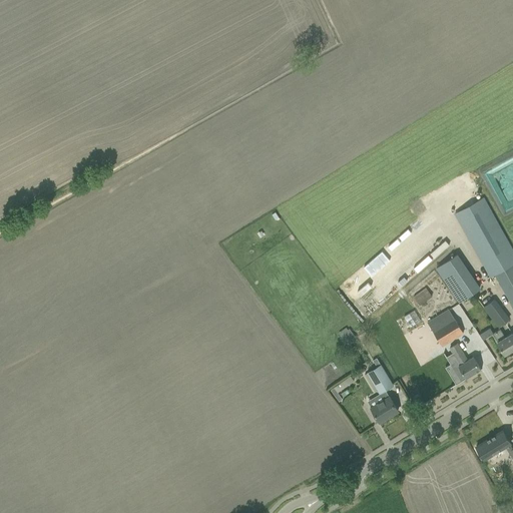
[(512,251),(483,198),(455,213),(490,277),(495,275),(512,307),(512,306),(512,251)]
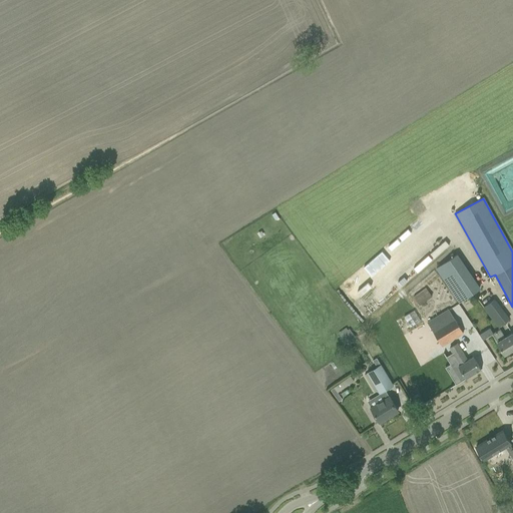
[(434,258),(446,246),(442,242),(430,252),(434,258)]
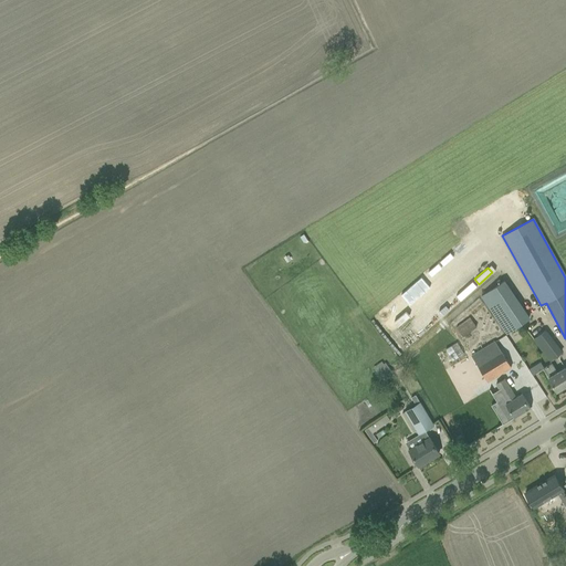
[(472,281),(463,289),(468,293),(477,286),(472,281)]
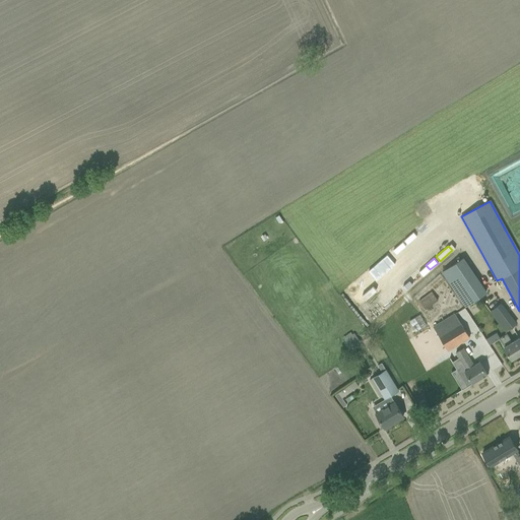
[(442,273),(464,307),(486,291),(463,258),(442,273)]
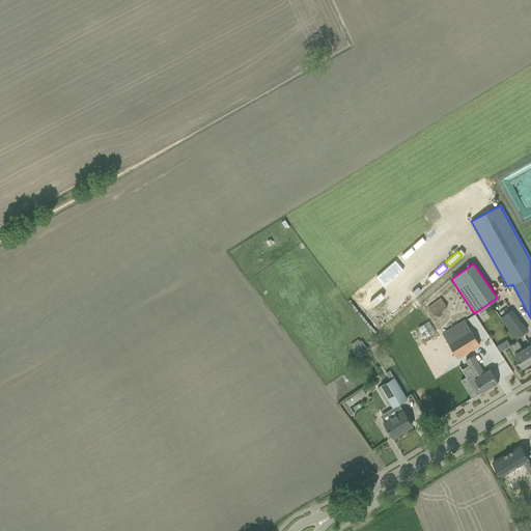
[(429,283),(437,277),(434,272),(425,278),(429,283)]
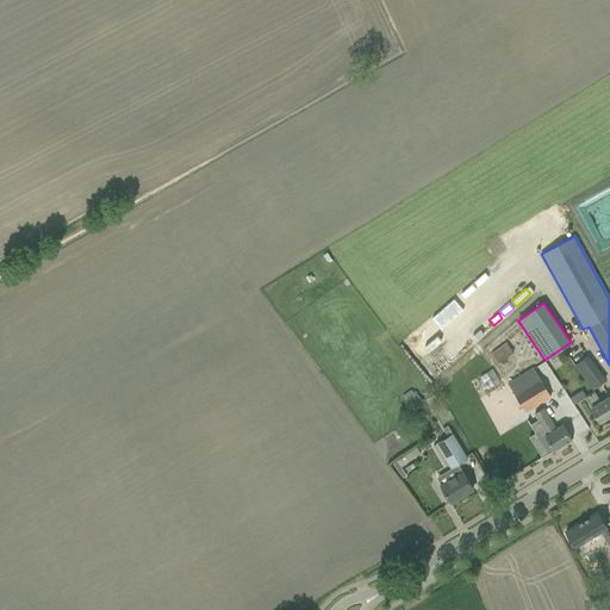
[(491,353),(498,363),(514,353),(505,342),(491,353)]
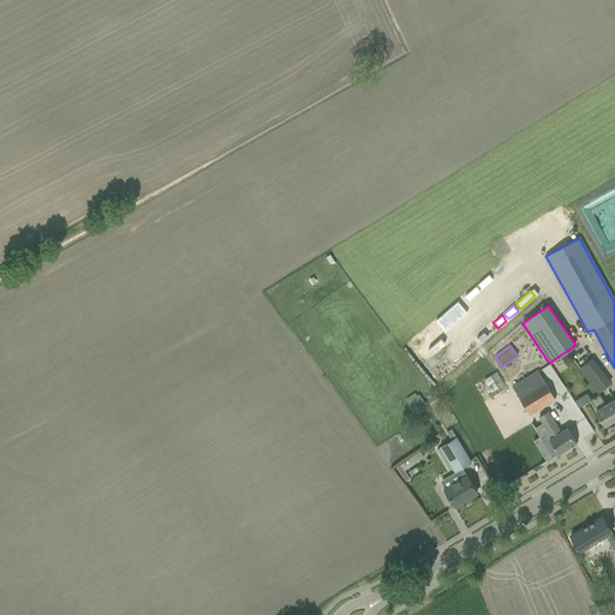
[(580,368),(598,392),(610,383),(592,359),(580,368)]
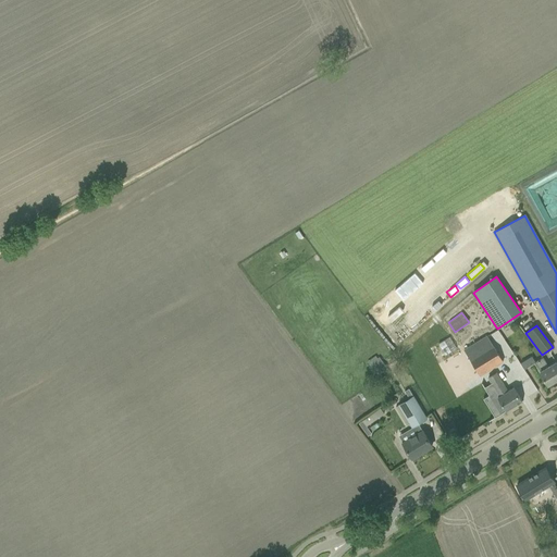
[(463,349),(480,375),(503,362),(486,335),(463,349)]
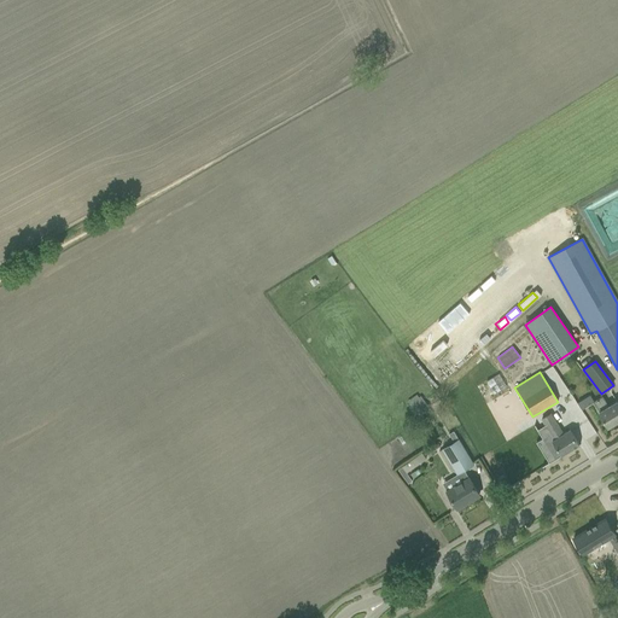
[(487,380),(494,394),(507,386),(499,373),(487,380)]
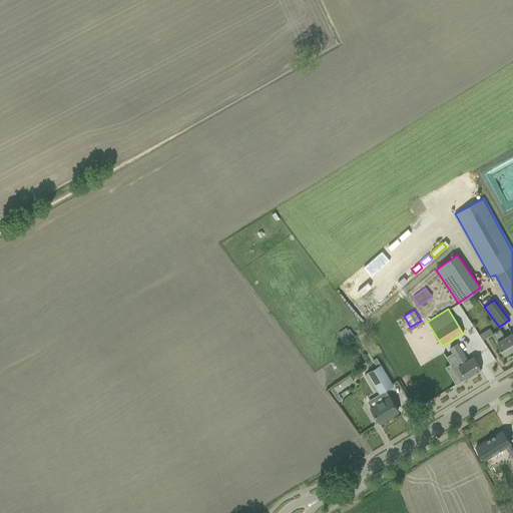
[(338,333),(347,346),(357,340),(350,329),(347,331),(345,328),(338,333)]
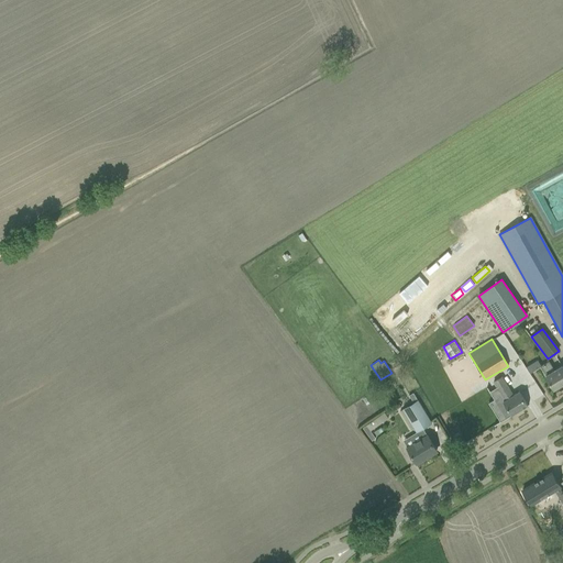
[(545,375),(548,379),(554,389),(562,383),(562,367),(562,365),(554,370),(549,361),(540,366),(545,375)]
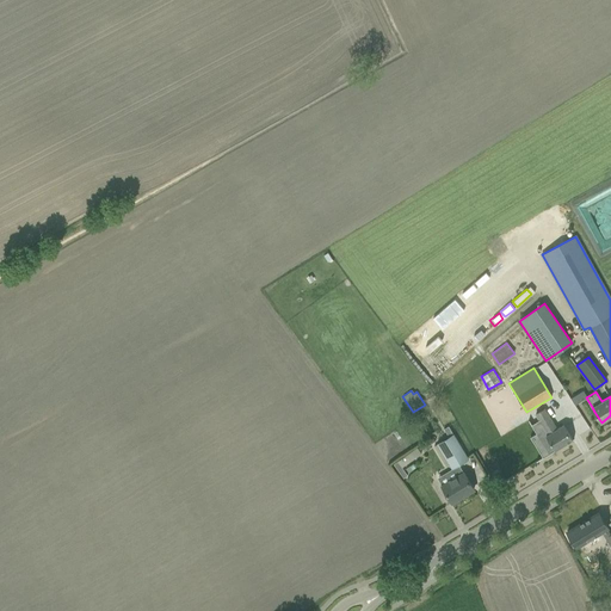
[(531,425),(549,454),(573,439),(563,425),(556,429),(544,409),(535,414),(539,420),(531,425)]
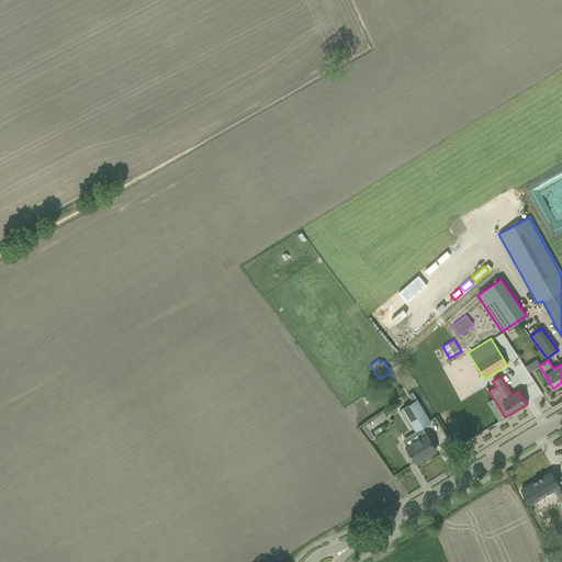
[(402,408),(415,431),(416,431),(420,439),(406,447),(415,462),(436,450),(427,435),(422,427),(430,423),(413,392),(408,394),(413,402),(402,408)]
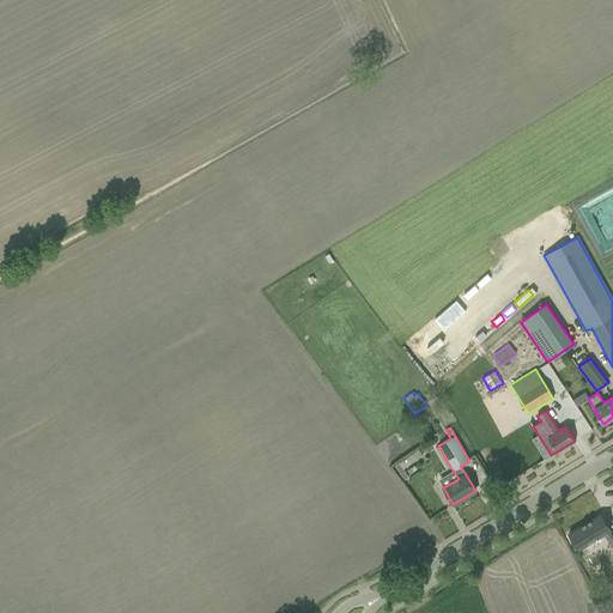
[(424,444),(426,449),(437,443),(435,438),(424,444)]
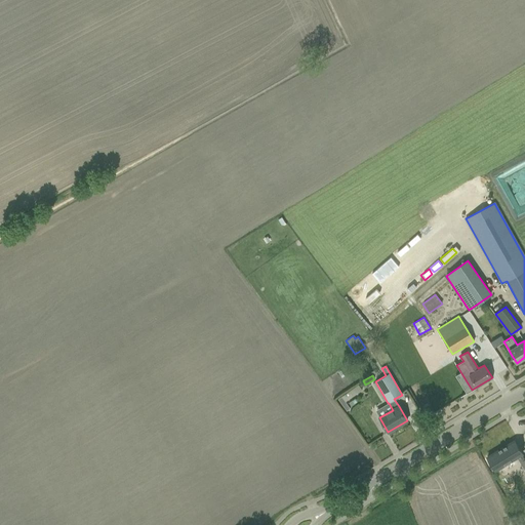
[(338,399),(347,410),(350,408),(345,402),(349,400),(345,395),(338,399)]
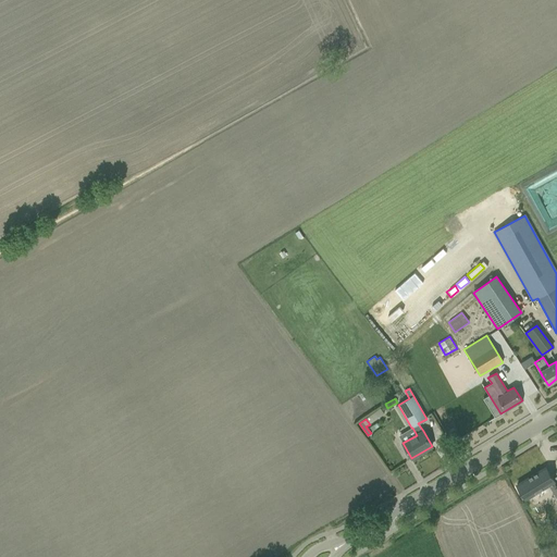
[(373,425),(370,428),(373,431),(376,429),(380,426),(376,422),(373,425)]
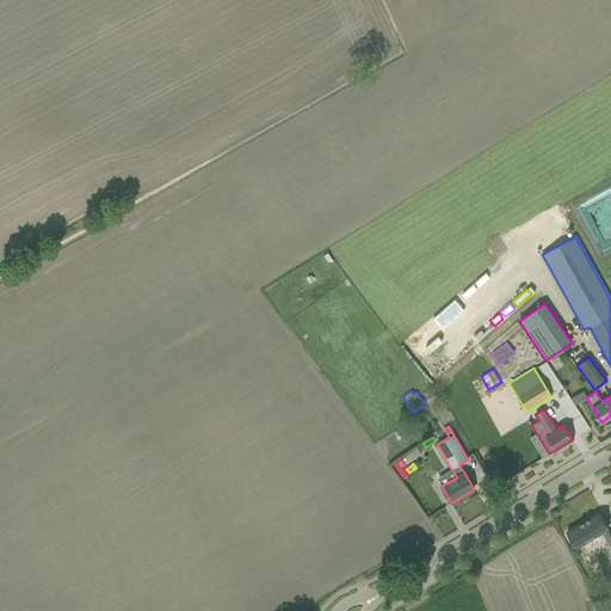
[(598,513),(571,531),(576,541),(584,536),(587,542),(608,529),(598,513)]
